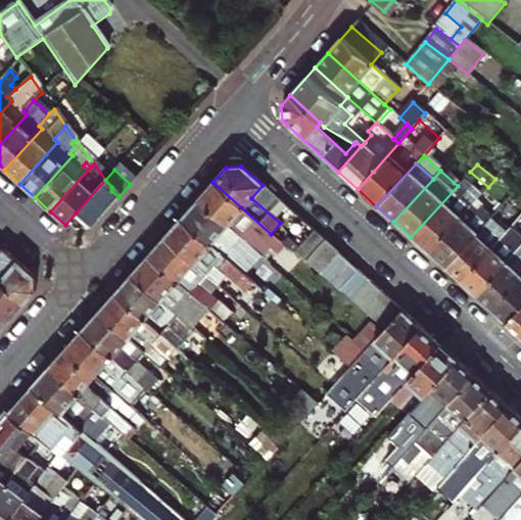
[(111,187),(105,180),(76,213),(92,227),(119,197),(111,191),(111,187)]
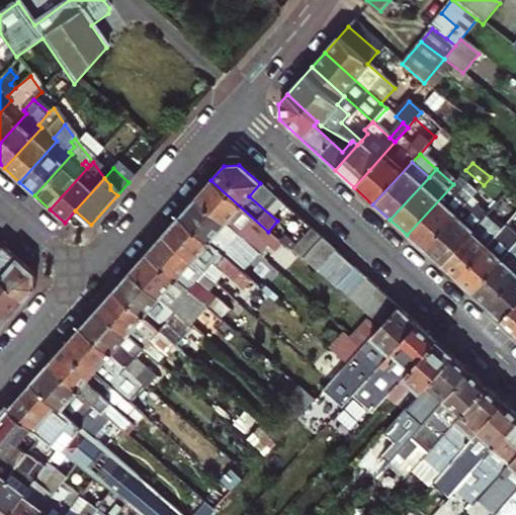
[(194,198),(236,236),(266,262),(281,244),(268,232),(210,180),(194,198)]
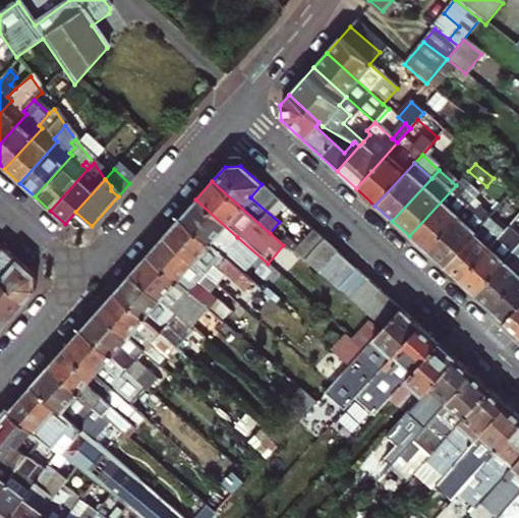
[(462,191),(456,185),(409,236),(425,251),(469,205),(472,202),(461,192),(462,191)]
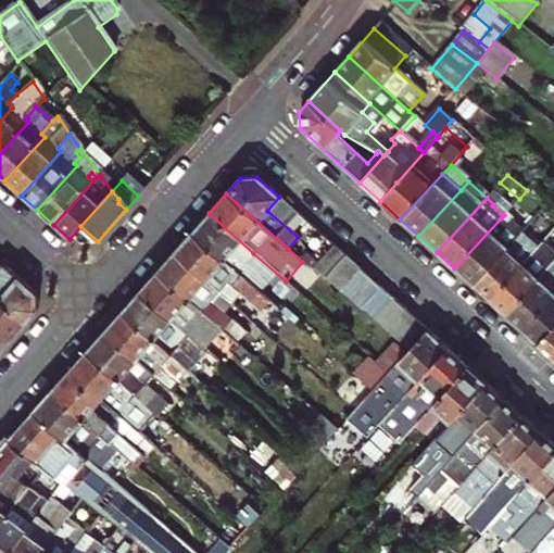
[(504,215),(501,218),(507,226),(512,222),(515,224),(517,222),(514,218),(514,220),(506,212),(504,215)]
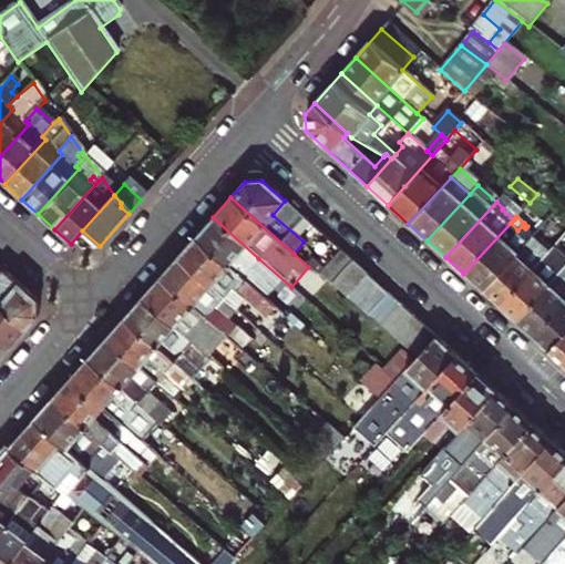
[(250,268),(258,258),(213,217),(195,237),(260,296),(269,286),(250,268)]
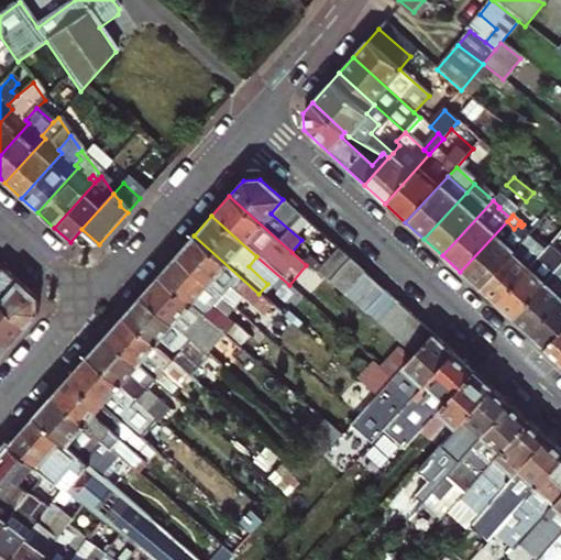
[(507,221),(460,272),(479,288),(526,237),(529,234),(526,231),(521,227),(518,224),(514,229),(507,221)]
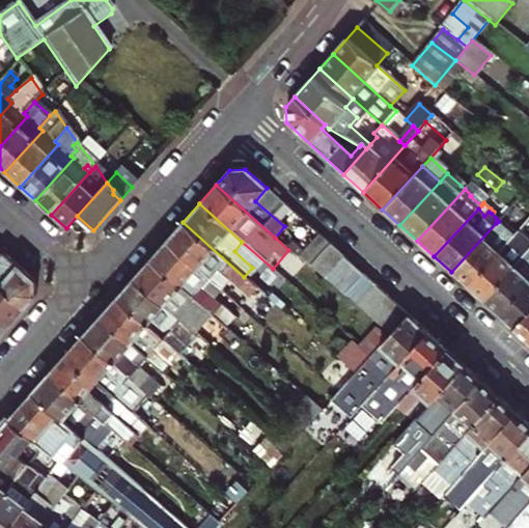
[(183,222),(166,241),(210,279),(217,271),(229,281),(255,305),(265,295),(244,277),(183,222)]
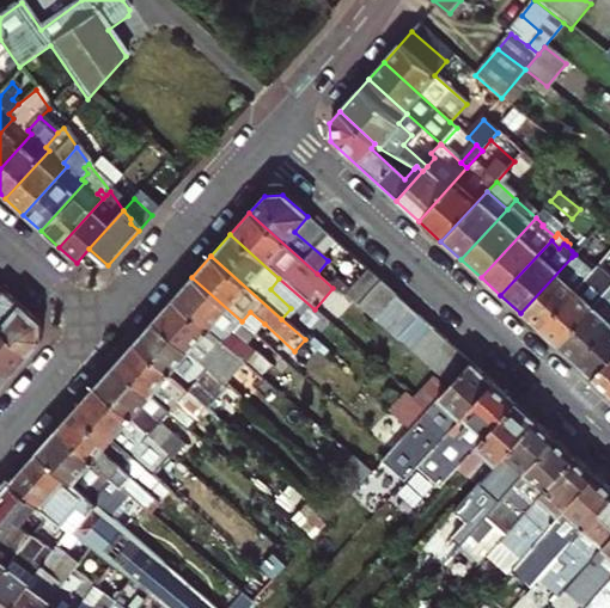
[(520,313),(538,330),(590,274),(572,257),(520,313)]
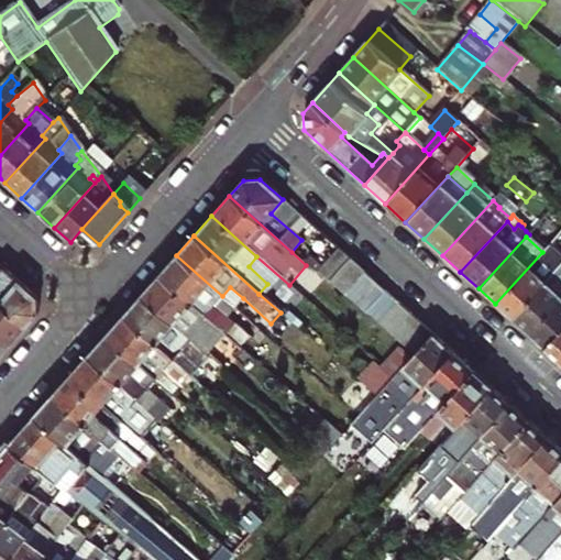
[(327,284),(329,282),(349,260),(337,249),(315,273),(327,284)]
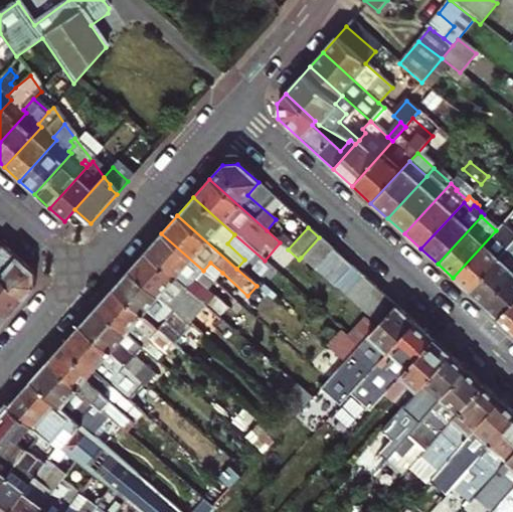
[(504,237),(496,230),(453,278),(468,291),(506,248),(500,242),(504,237)]
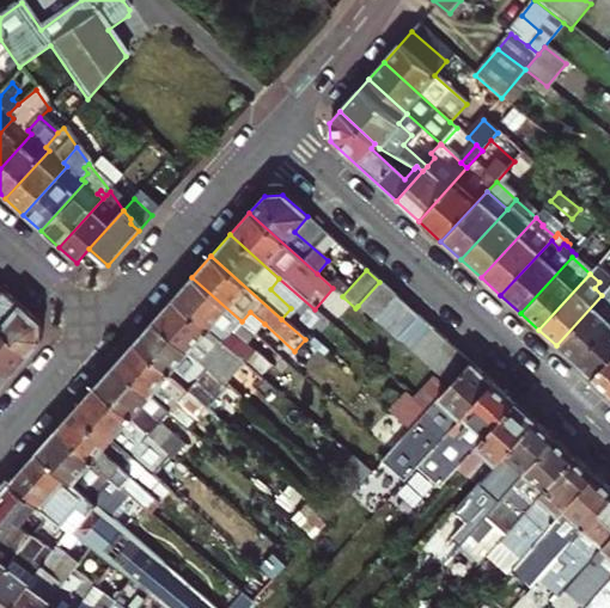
[(244,324),(242,321),(191,277),(172,299),(245,363),(254,352),(245,345),(235,336),(244,324)]
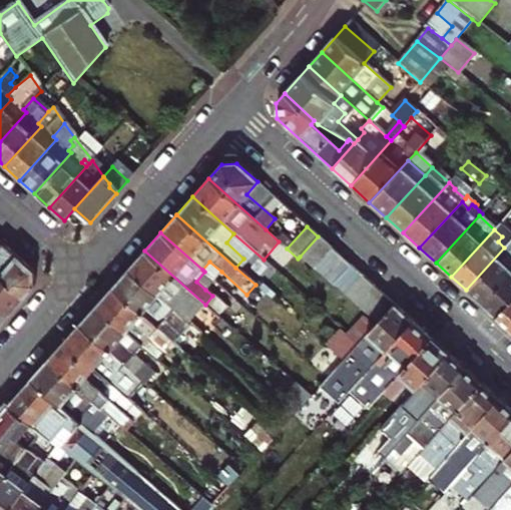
[(318,236),(300,257),(313,269),(331,248),(318,236)]
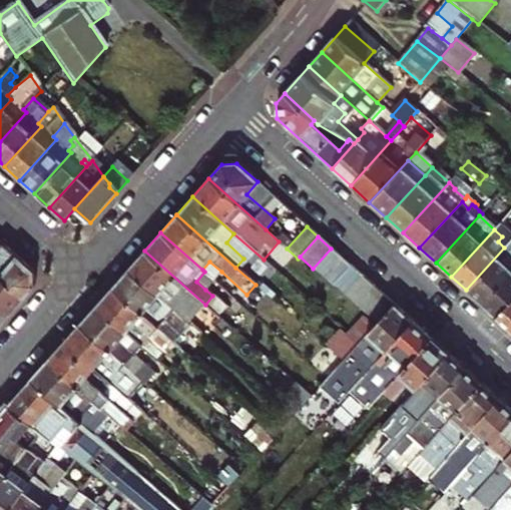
[(0,279),(22,300),(33,287),(31,272),(0,243),(0,279)]
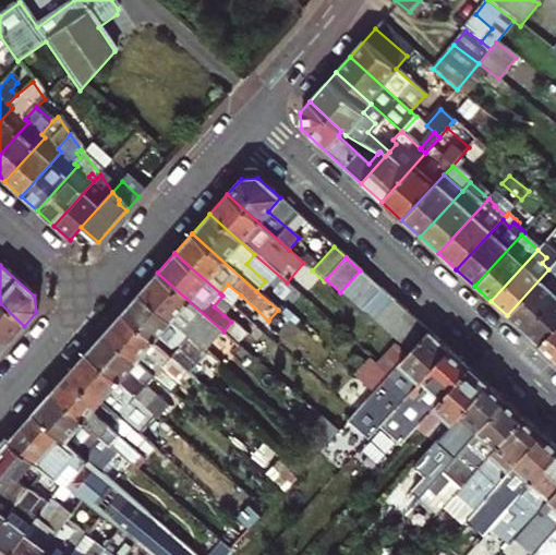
[(555,276),(548,269),(507,315),(523,330),(555,293),(555,276)]
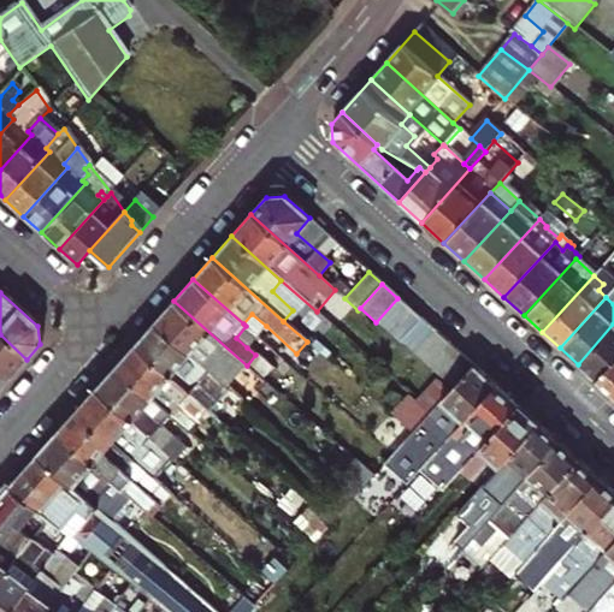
[(397,298),(376,322),(397,343),(400,340),(420,319),(397,298)]
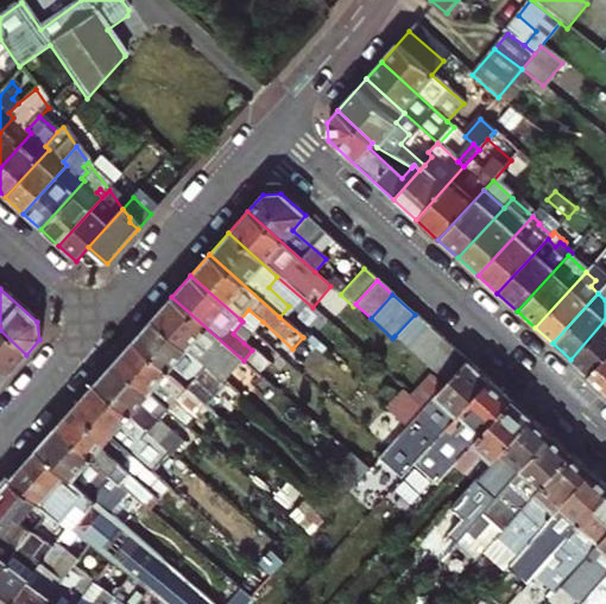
[(171,297),(152,319),(206,368),(216,356),(252,387),(262,377),(244,361),(171,297)]
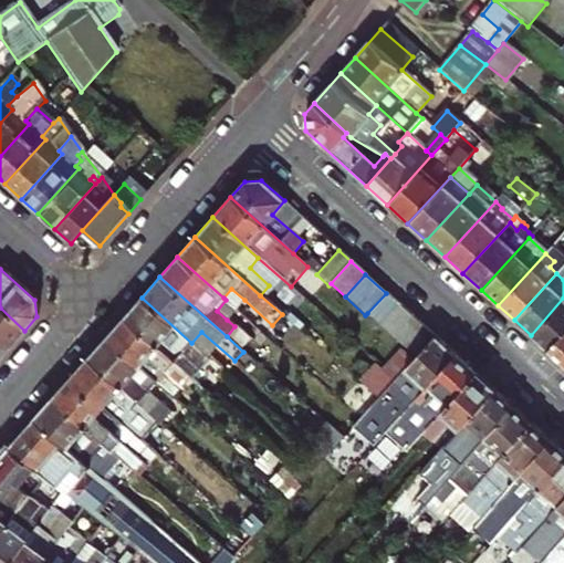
[(226,300),(236,309),(244,300),(231,289),(223,298),(226,300)]
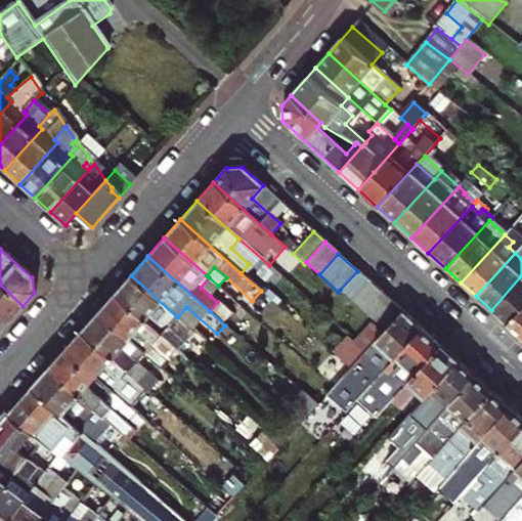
[(357,271),(340,290),(351,301),(368,281),(357,271)]
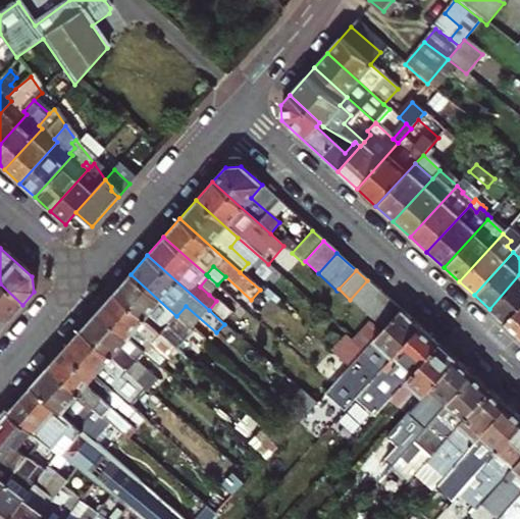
[(131,274),(113,293),(169,343),(176,349),(193,329),(176,316),(131,274)]
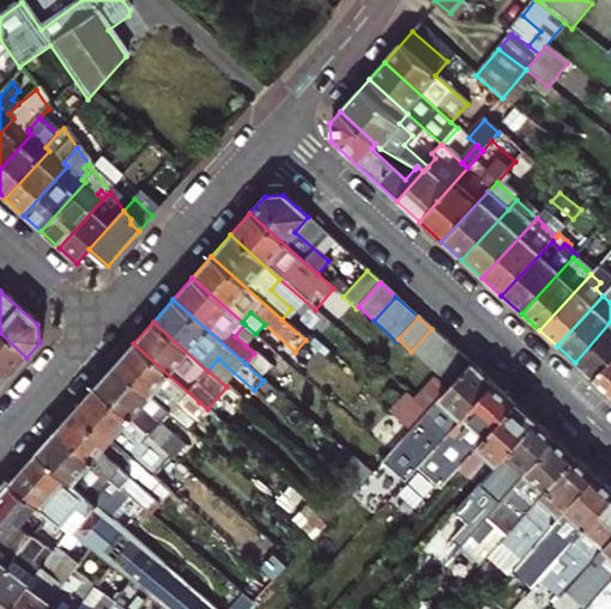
[(592,378),(610,357),(610,322),(575,363),(592,378)]
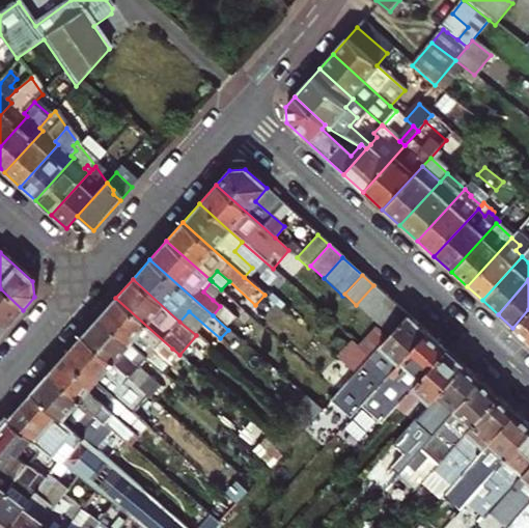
[(203,292),(213,300),(221,290),(221,289),(212,281),(203,292)]
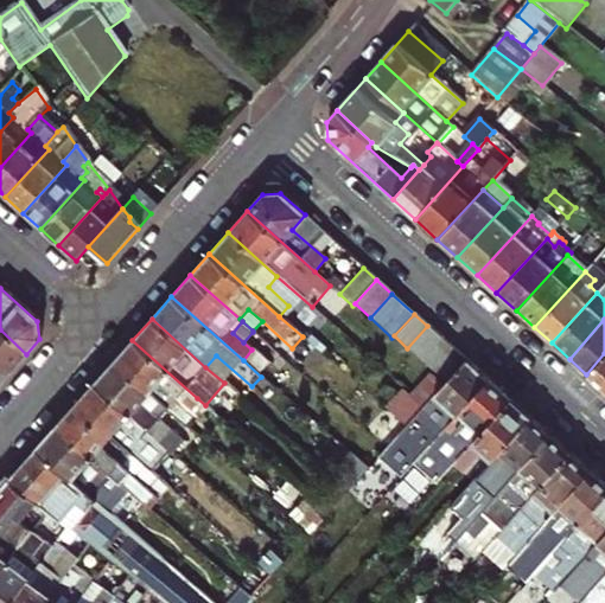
[(427,326),(407,348),(422,361),(443,340),(427,326)]
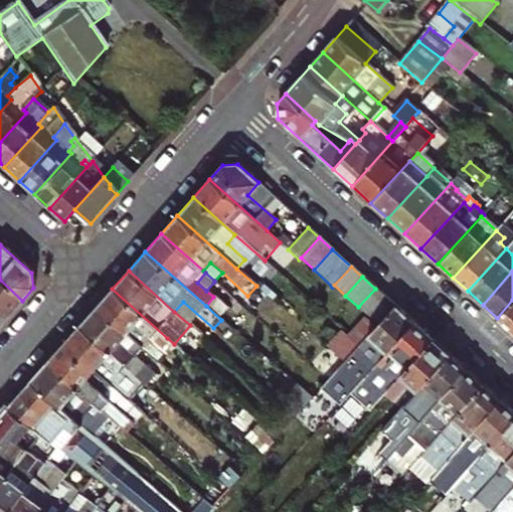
[(0,306),(9,315),(22,301),(0,280),(0,306)]
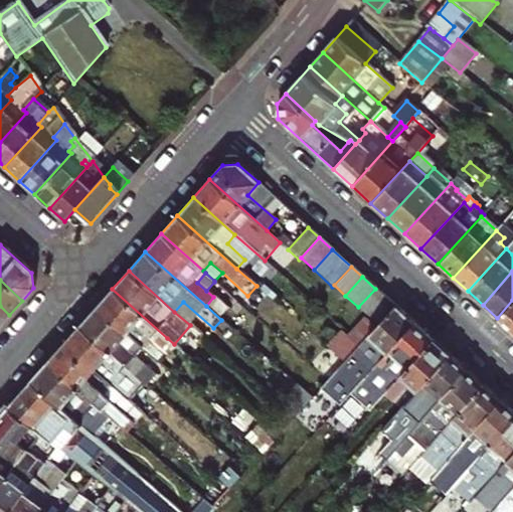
[(112,289),(96,308),(141,348),(147,353),(156,343),(160,347),(167,338),(112,289)]
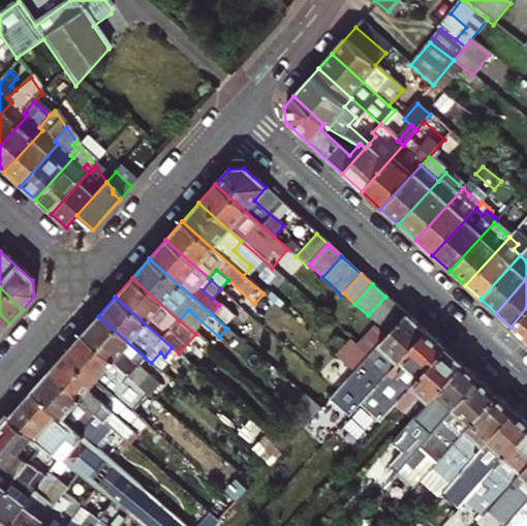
[(385,297),(368,315),(378,325),(396,306),(385,297)]
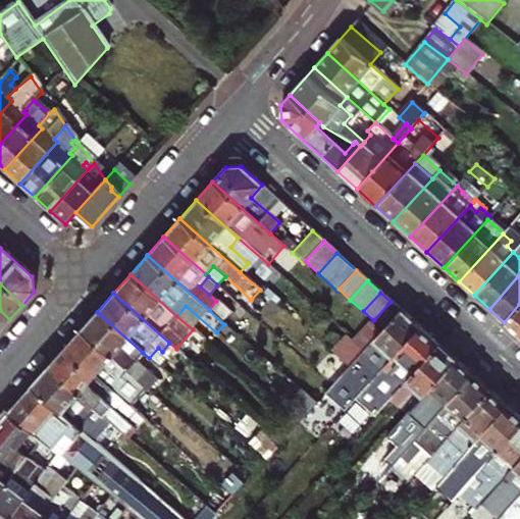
[(391,302),(373,320),(382,329),(400,310),(391,302)]
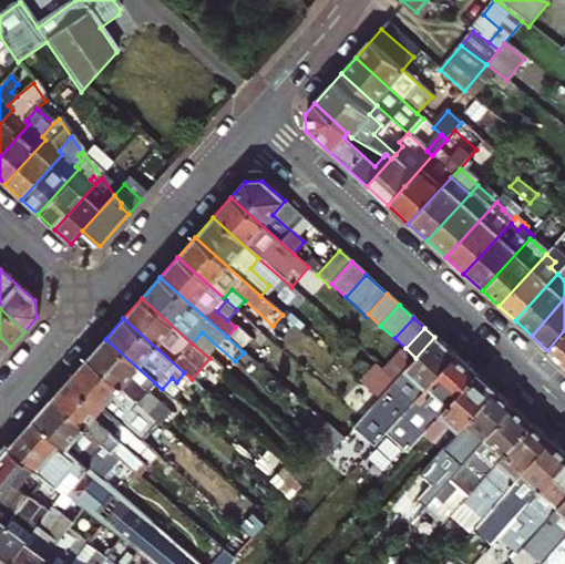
[(564,330),(547,350),(564,366),(564,330)]
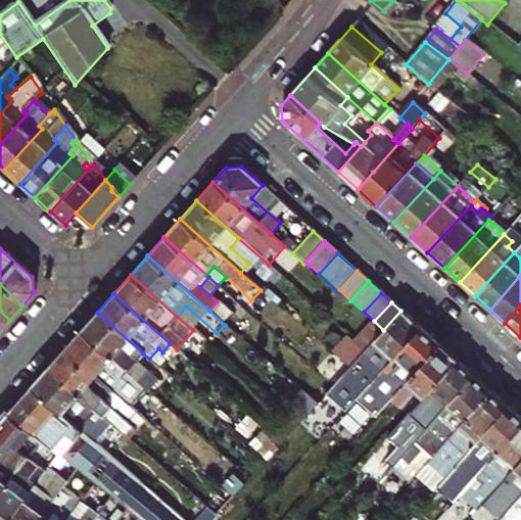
[(0,330),(9,320),(0,311),(0,330)]
